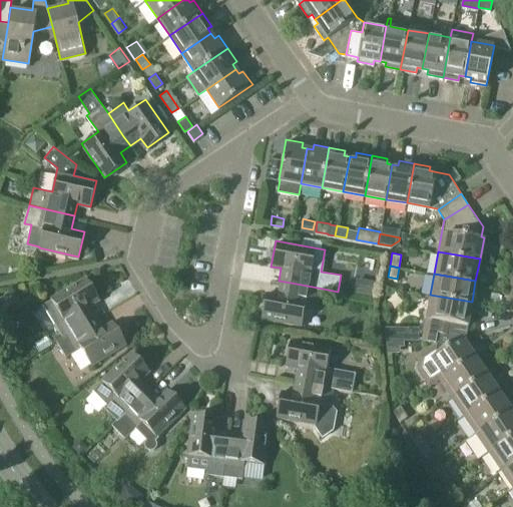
[(86,321),(94,317),(87,306),(99,299),(85,276),(51,297),(51,298),(43,303),(63,336),(86,321)]
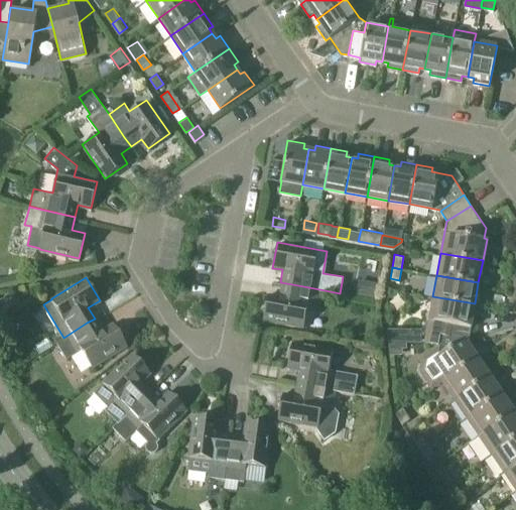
[(316,307),(319,289),(292,284),(290,297),(267,292),(263,319),(303,327),(307,306),(316,307)]
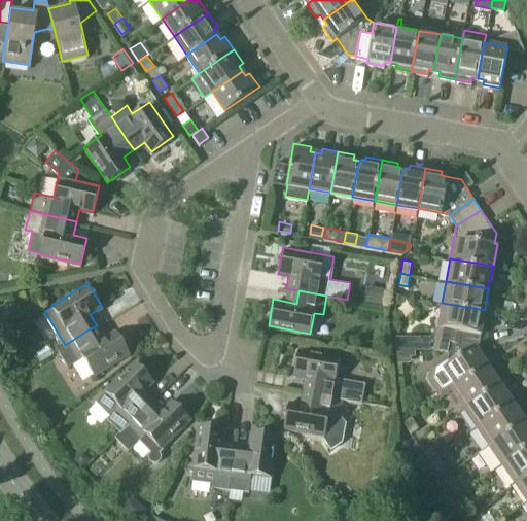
[(433,349),(448,351),(449,340),(475,345),(475,344),(478,344),(480,334),(485,310),(442,303),(437,325),(433,349)]
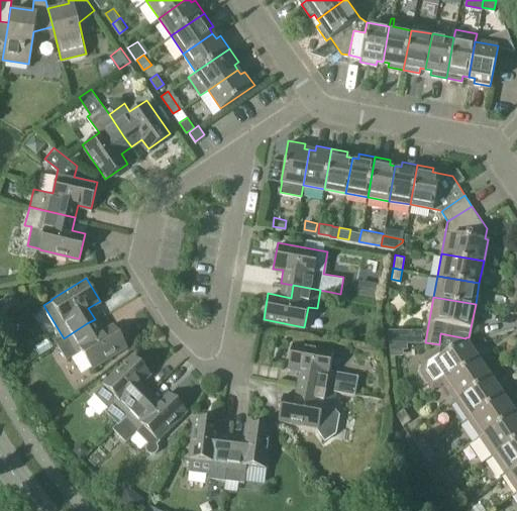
[(57,342),(67,359),(81,349),(92,367),(127,345),(113,322),(101,329),(95,319),(87,323),(64,338),(57,342)]
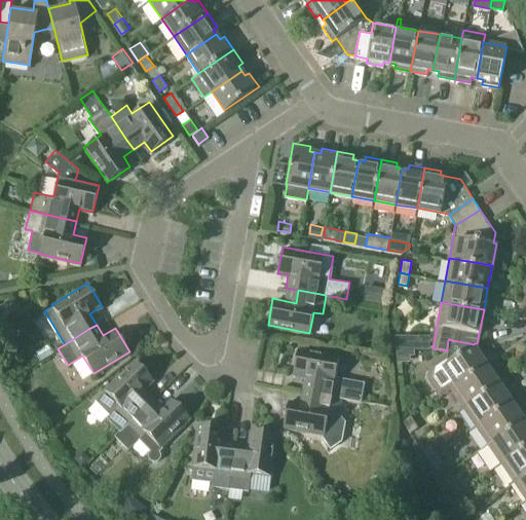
[(407,334),(393,334),(395,347),(408,347),(407,334)]
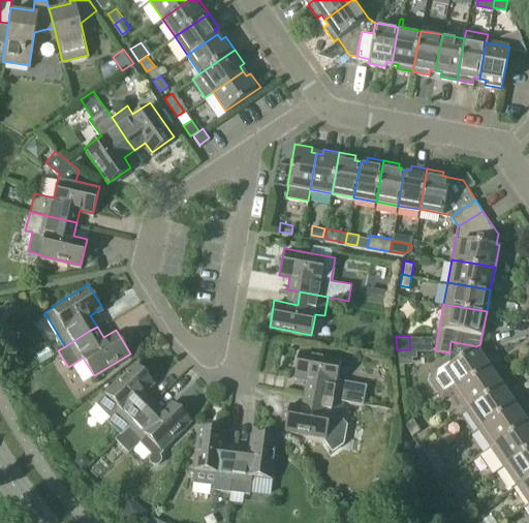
[(450,341),(449,352),(450,354),(433,365),(430,377),(443,396),(454,389),(489,365),(477,347),(479,346),(479,345),(476,345),(476,346),(450,341)]
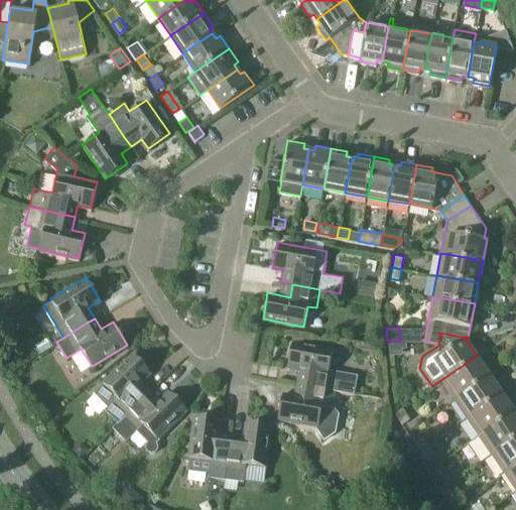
[(37,353),(47,346),(42,338),(32,344),(37,353)]
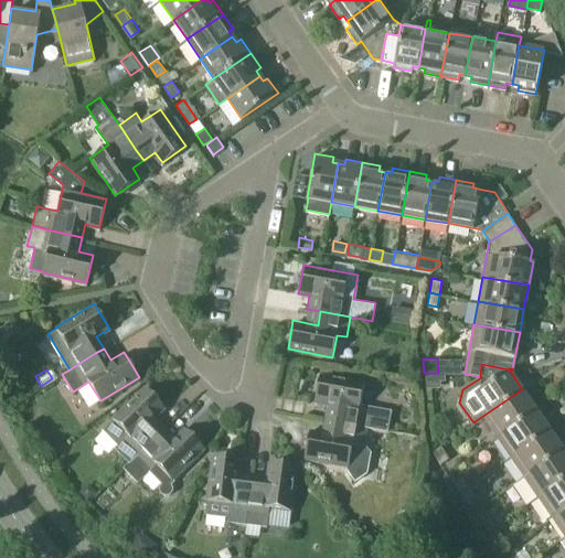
[(320,373),(315,401),(327,404),(324,417),(337,419),(366,426),(384,428),(387,408),(360,403),(364,381),(320,373)]
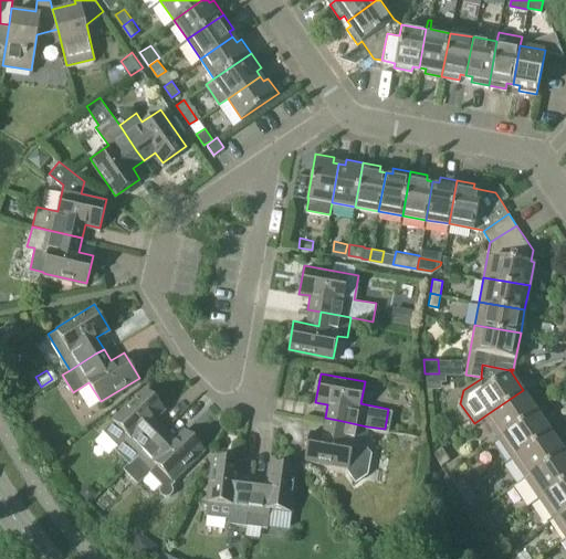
[(144,386),(112,419),(104,426),(118,443),(115,447),(128,463),(128,462),(164,426),(155,418),(166,405),(144,386)]
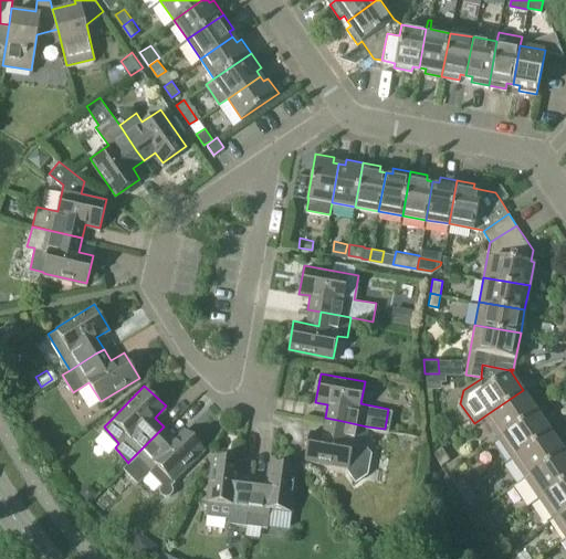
[(499,436),(537,410),(523,390),(485,415),(499,436)]
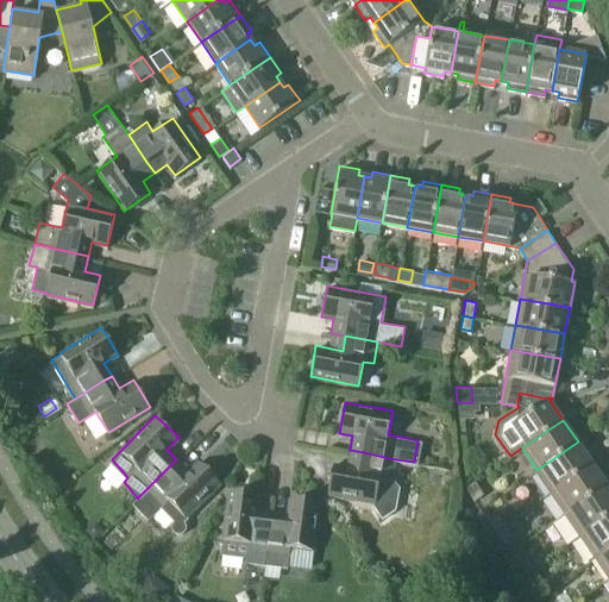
[(578,441),(537,470),(551,491),(592,463),(578,441)]
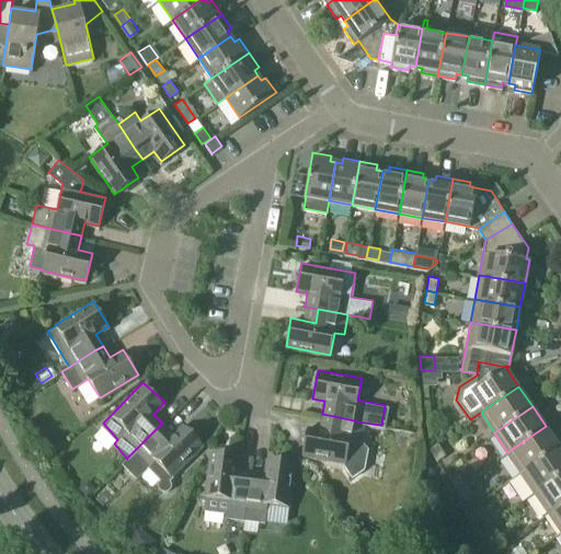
[(322,414),(319,428),(307,426),(301,454),(345,462),(345,464),(353,475),(364,468),(367,450),(363,442),(361,442),(364,423),(334,416),(322,414)]
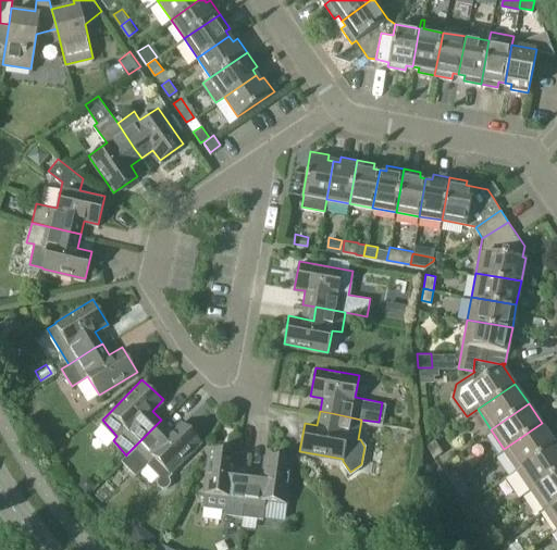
[(171,430),(162,421),(126,454),(126,455),(122,460),(136,474),(147,463),(159,475),(158,476),(157,479),(157,480),(158,482),(158,484),(160,485),(161,486),(163,486),(164,486),(166,485),(168,485),(170,483),(170,482),(170,479),(170,478),(170,477),(169,475),(171,473),(172,472),(171,471),(201,440),(182,420),(171,430)]
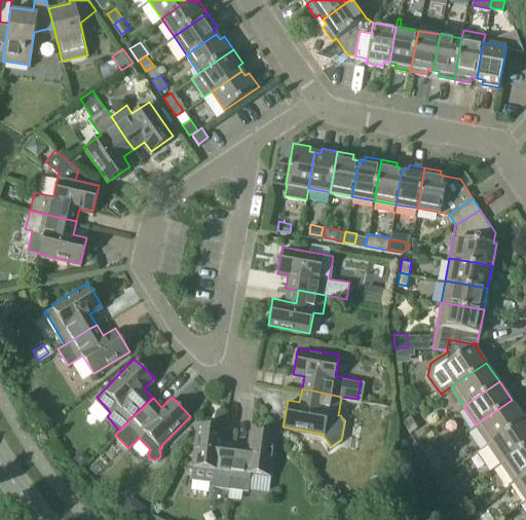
[(512,400),(476,424),(488,443),(524,418),(512,400)]
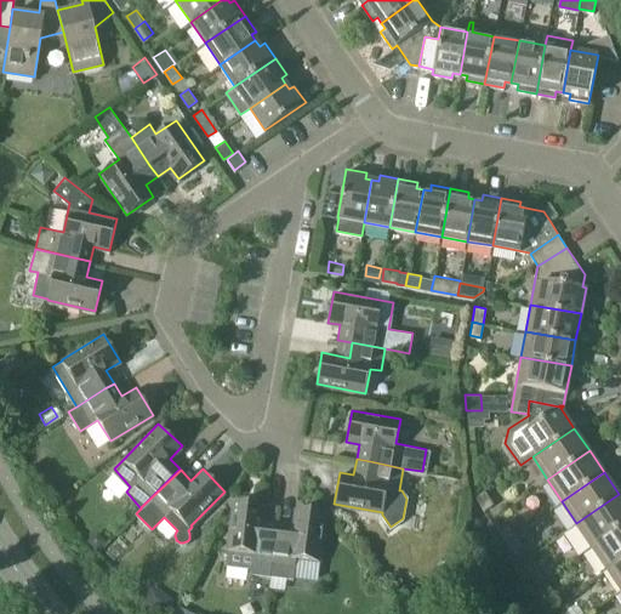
[(483,509),(493,502),(484,489),(474,495),(483,509)]
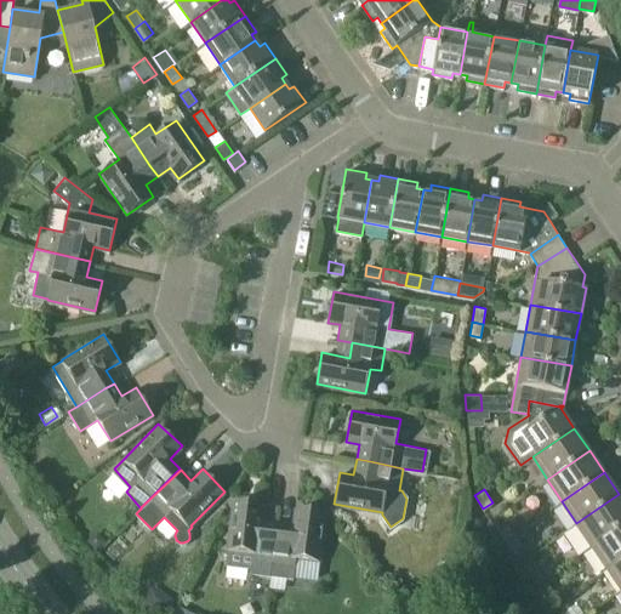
[(620,496),(619,494),(576,523),(592,545),(620,524),(620,496)]
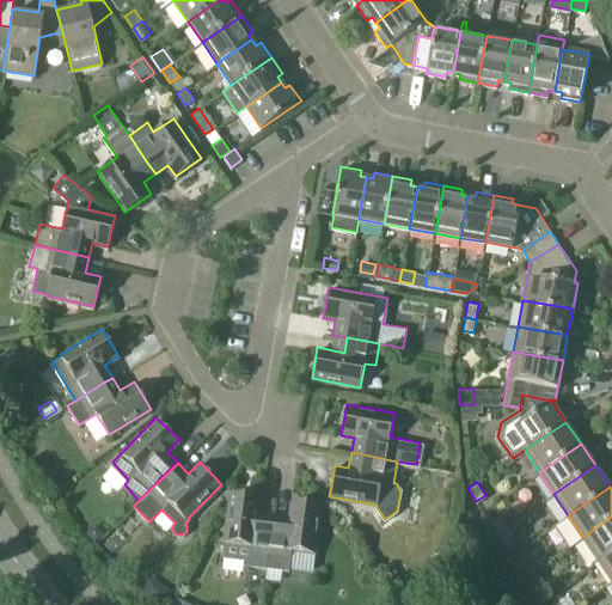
[(224,541),(226,541),(224,558),(245,561),(245,563),(267,567),(273,525),(274,509),(259,507),(261,495),(230,492),(224,541)]
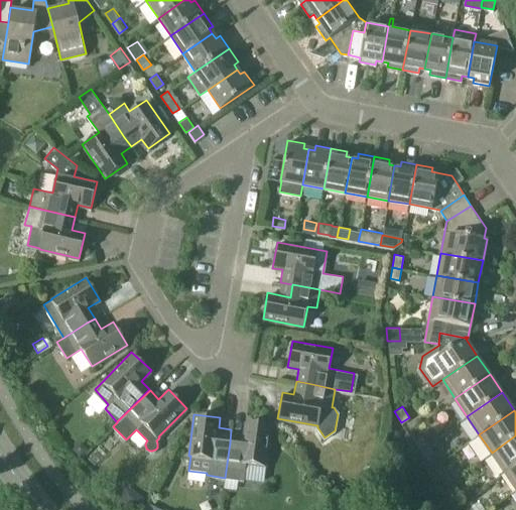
[(231,429),(230,442),(225,478),(244,480),(246,463),(266,465),(271,424),(245,421),(244,430),(231,429)]
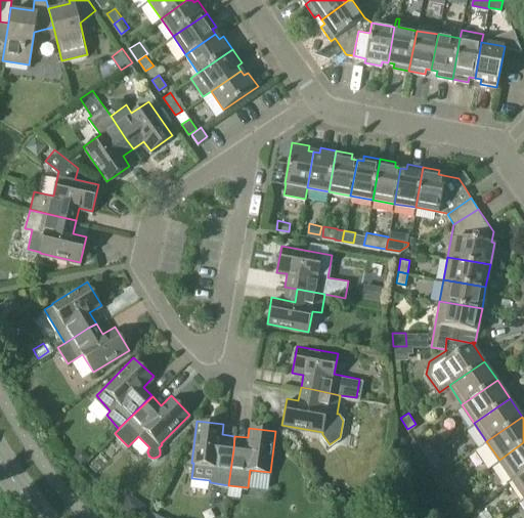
[(419,444),(427,456),(434,449),(427,439),(419,444)]
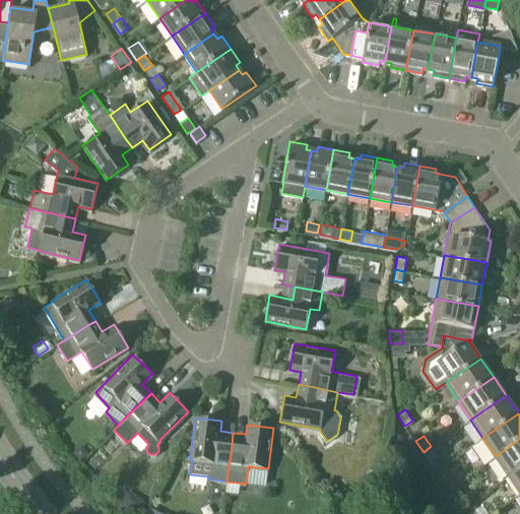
[(519,439),(496,456),(508,473),(519,465),(519,439)]
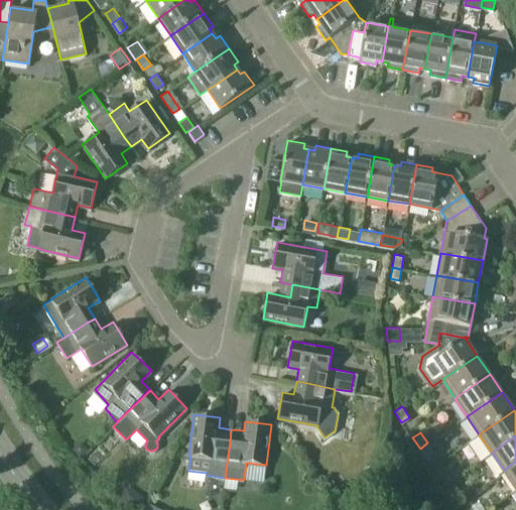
[(420,449),(426,459),(434,453),(427,442),(420,449)]
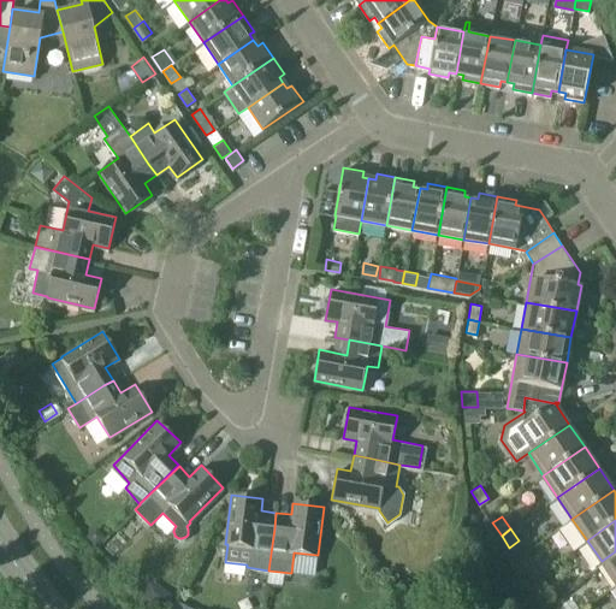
[(615,583),(615,551),(602,561),(615,583)]
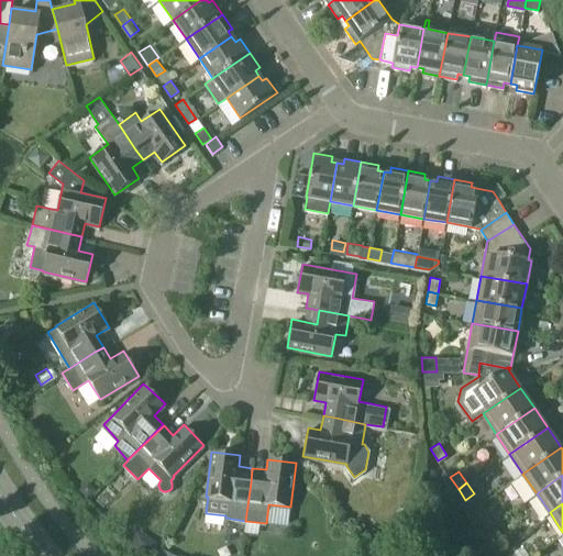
[(486,511),(477,516),(485,529),(494,523),(486,511)]
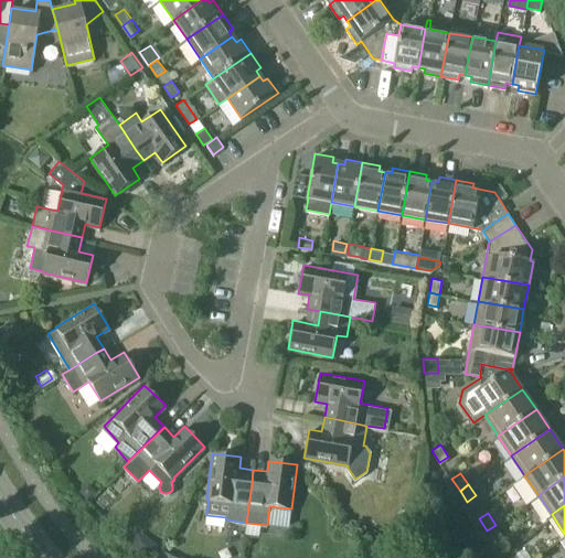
[(494,542),(503,535),(496,525),(487,530),(494,542)]
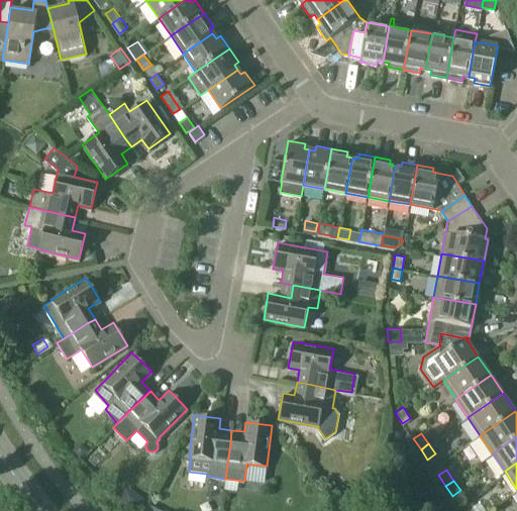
[(342,495),(339,498),(339,502),(342,505),(348,505),(350,502),(351,497),(347,495),(342,495)]
